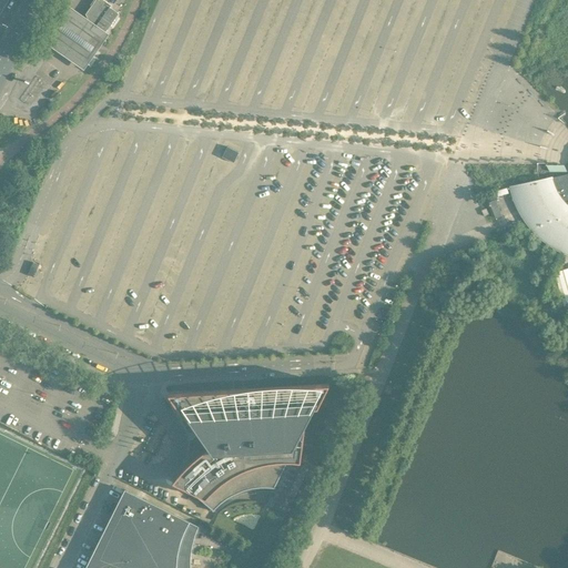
[(95,26),(97,27),(104,32),(105,31),(119,13),(110,7),(111,6),(103,0),(94,0),(85,14),(88,19),(90,22),(95,27),(95,26)]
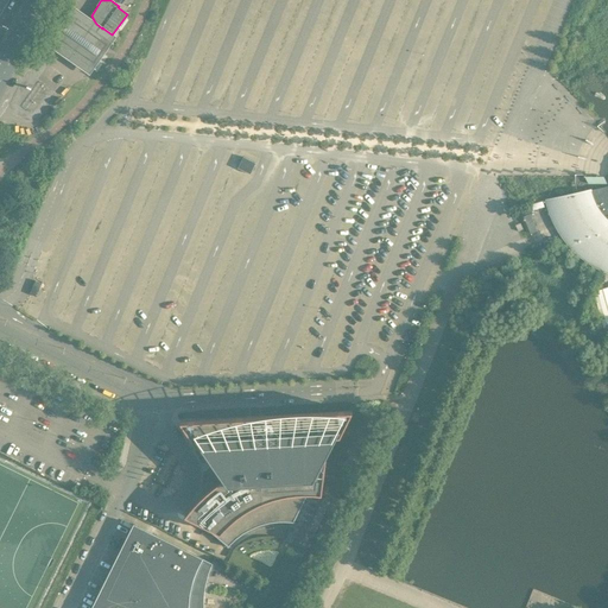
[(58,52),(89,74),(116,37),(113,33),(112,35),(103,29),(102,27),(102,29),(96,24),(94,20),(74,6),(46,44),(58,52)]
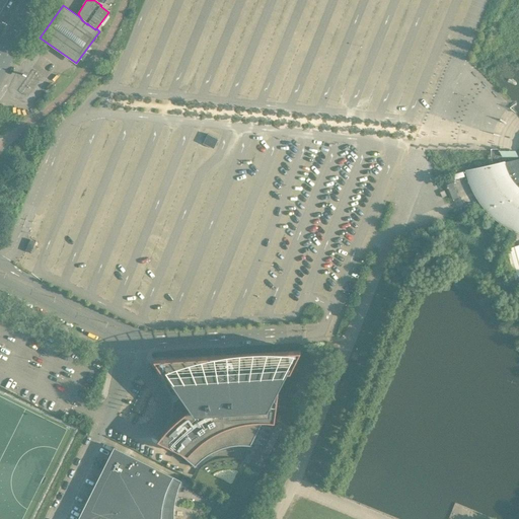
[(214,148),(218,139),(208,133),(203,143),(214,148)]
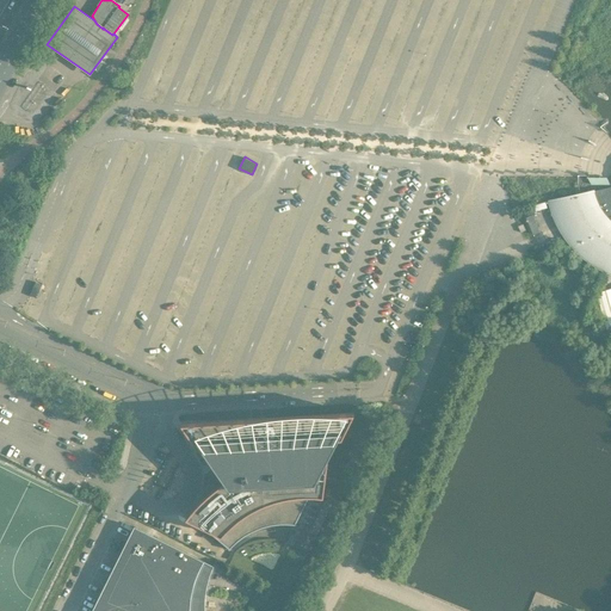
[(610,186),(579,193),(550,201),(551,204),(553,209),(554,214),(556,218),(559,222),(561,227),(563,230),(566,235),(568,239),(572,244),(575,247),(579,251),(584,254),(587,258),(592,261),(597,265),(602,267),(608,271),(610,271),(610,186)]
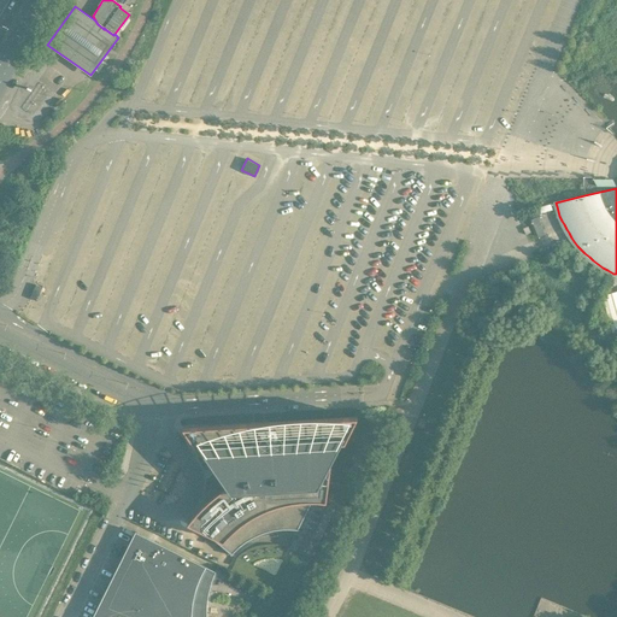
[(530,219),(538,238),(546,234),(539,217),(530,219)]
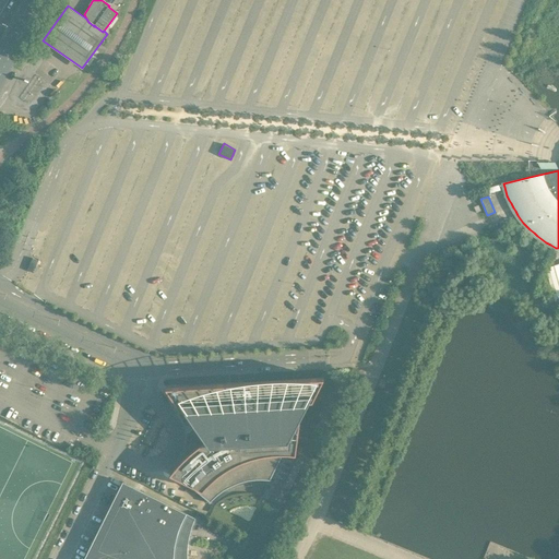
[(38,261),(32,258),(27,271),(33,273),(38,261)]
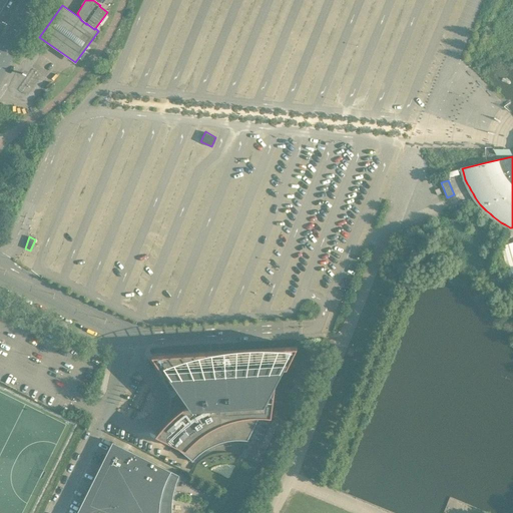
[(271,417),(275,385),(284,368),(286,368),(297,347),(209,352),(151,356),(164,375),(167,375),(175,387),(174,388),(174,389),(174,390),(174,391),(174,392),(175,393),(176,393),(176,394),(177,394),(178,394),(179,394),(179,393),(187,405),(180,410),(173,416),(166,422),(160,429),(155,436),(170,443),(191,461),(192,462),(195,458),(199,454),(201,453),(204,451),(208,448),(210,447),(213,446),(218,444),(223,442),(225,442),(229,441),(234,440),(240,440),(245,441),(249,441),(249,440),(247,440),(260,417),(271,417)]
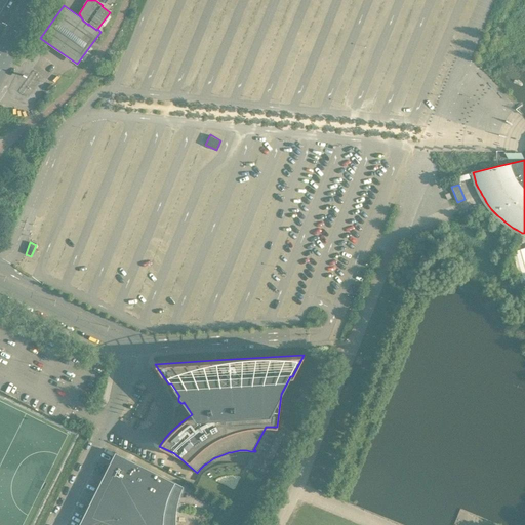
[(115,453),(79,524),(175,524),(175,523),(175,521),(175,519),(175,518),(176,516),(176,515),(176,513),(176,511),(176,510),(176,508),(177,505),(179,497),(182,492),(183,487),(184,487),(115,453)]
